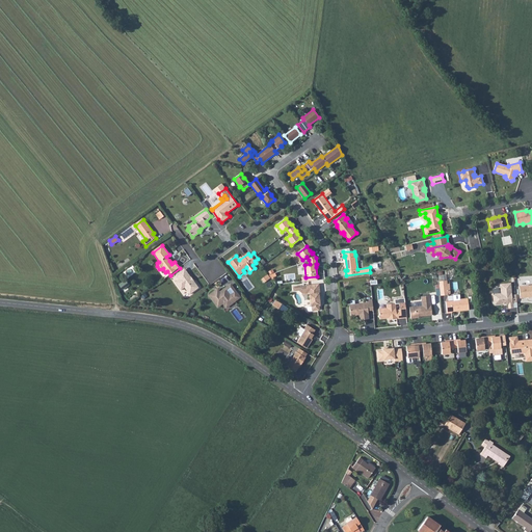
[(176,275),(179,280),(188,273),(185,269),(176,275)]
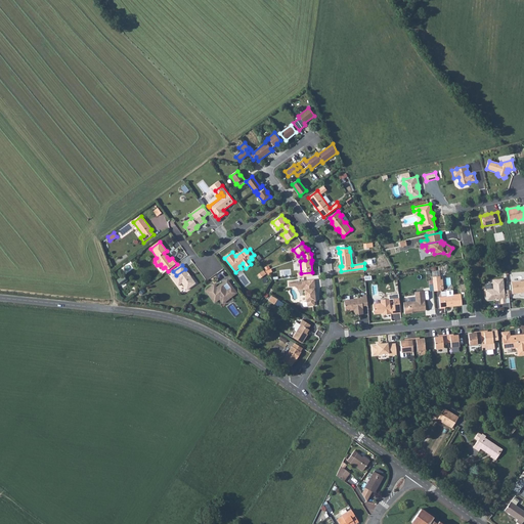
[(185,269),(176,275),(173,278),(179,287),(182,284),(187,291),(197,284),(191,277),(189,277),(188,275),(188,273),(185,269)]
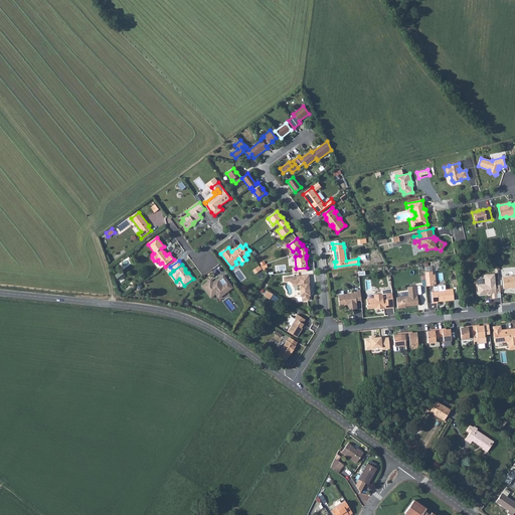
[(119,281),(126,276),(122,270),(115,275),(119,281)]
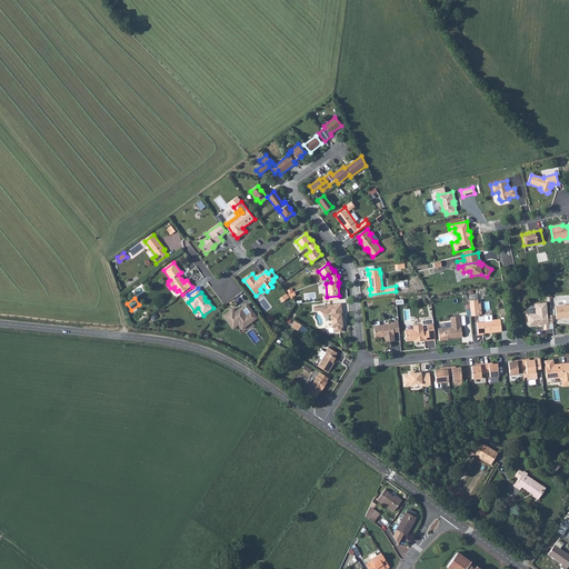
[(470,303),(471,316),(479,315),(479,310),(481,309),(481,302),(470,303)]
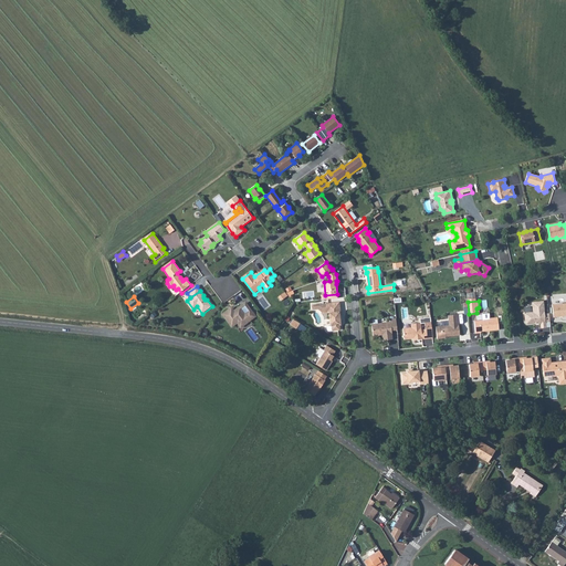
[(551,321),(549,313),(545,313),(544,301),(532,302),(533,312),(526,313),(525,314),(525,322),(527,323),(541,322),(541,323),(545,323),(545,322),(551,321)]
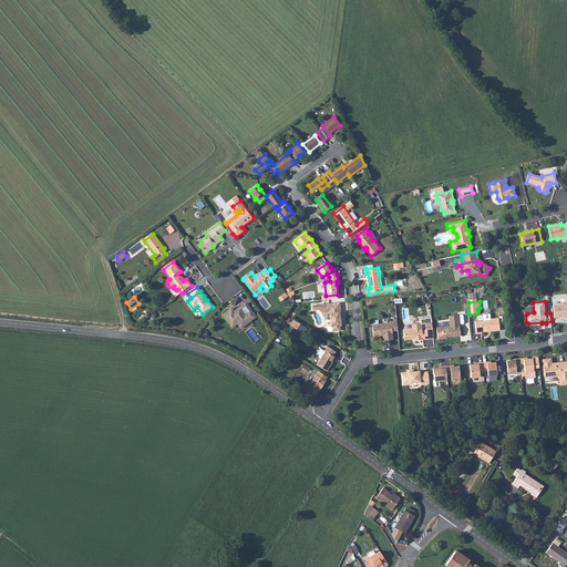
[(225,315),(233,326),(239,320),(243,325),(250,319),(251,320),(257,317),(247,302),(234,312),(232,313),(229,311),(225,315)]
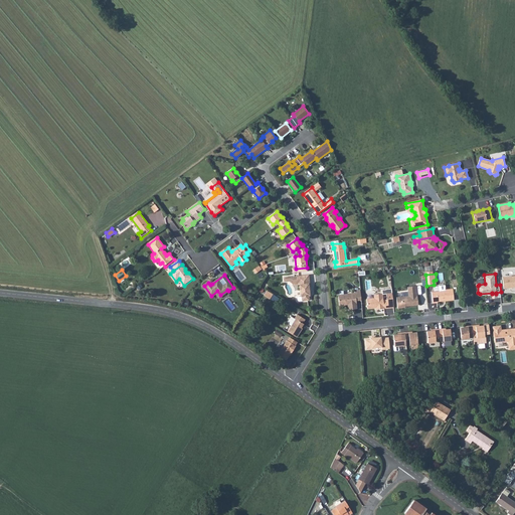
[(310,296),(311,296),(309,284),(310,284),(309,275),(285,278),(285,282),(290,281),(293,283),(299,283),(299,285),(300,285),(301,297),(298,297),(298,301),(299,301),(310,300),(310,296)]
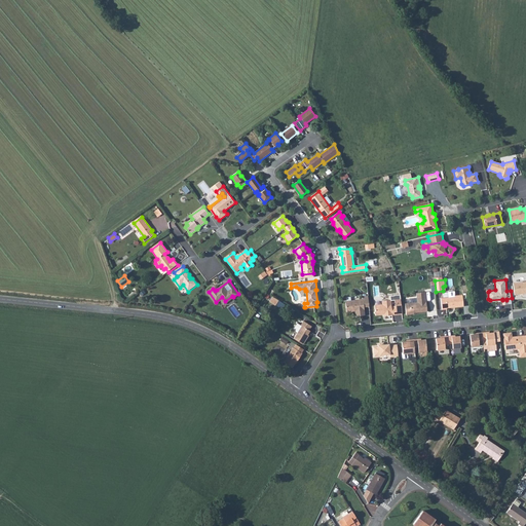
[(525,280),(514,283),(515,295),(525,293),(525,280)]
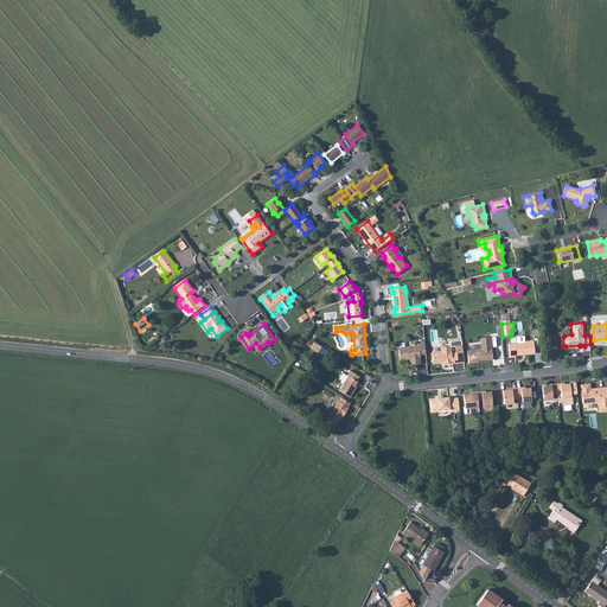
[(493,337),(480,338),(481,349),(467,351),(470,363),(478,362),(478,360),(496,358),(493,337)]
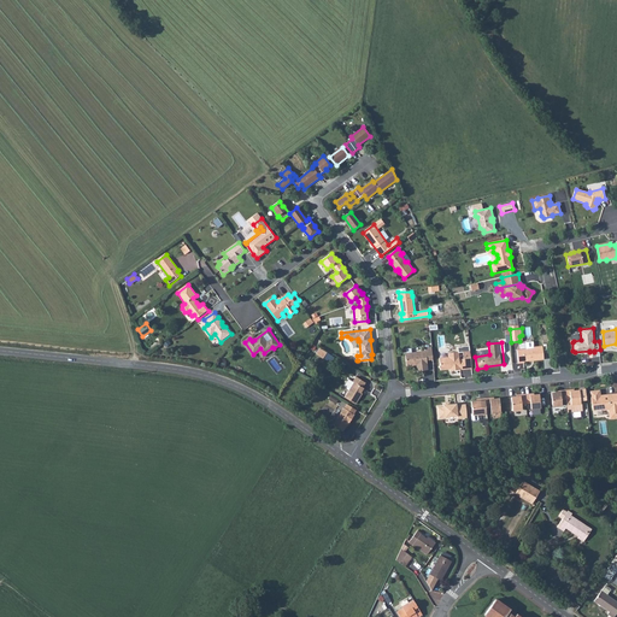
[(458,347),(458,352),(463,351),(464,358),(464,364),(471,364),(469,345),(458,347)]
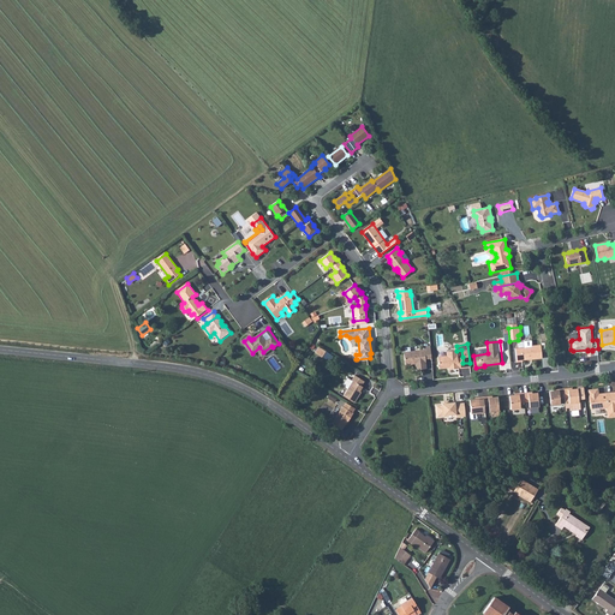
[(515,347),(517,360),(523,360),(523,359),(542,357),(541,344),(532,345),(532,346),(515,347)]
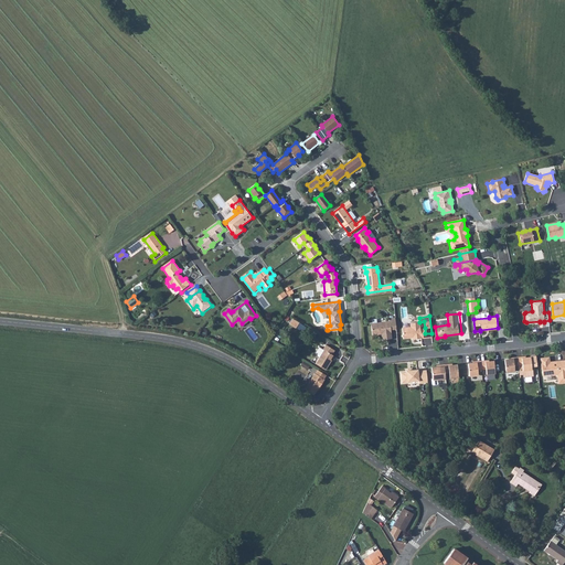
[(397,329),(396,318),(390,319),(390,321),(372,323),(373,334),(382,334),(382,339),(392,339),(391,330),(397,329)]
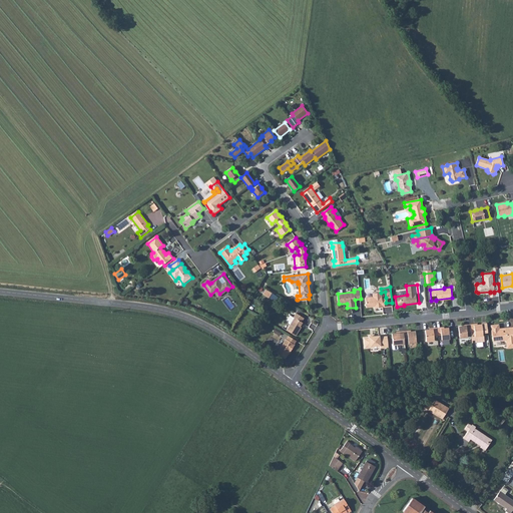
[(381,293),(373,294),(373,297),(365,298),(366,307),(374,306),(375,308),(387,307),(386,303),(386,298),(382,299),(381,293)]
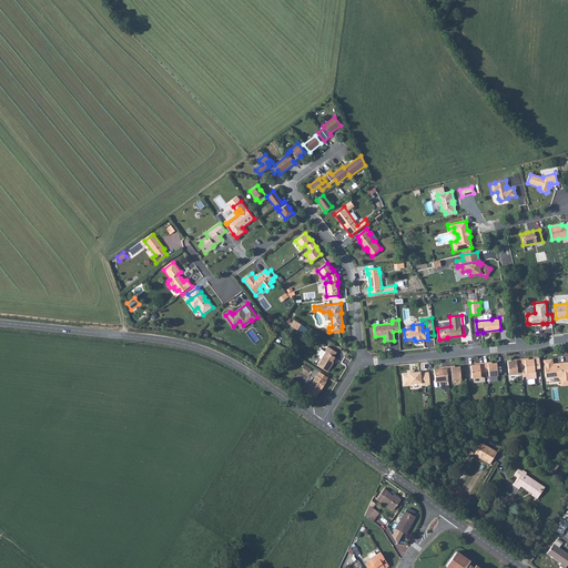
[(332,363),(333,361),(335,357),(334,356),(337,352),(328,346),(325,352),(326,352),(317,365),(327,372),(333,363),(332,363)]
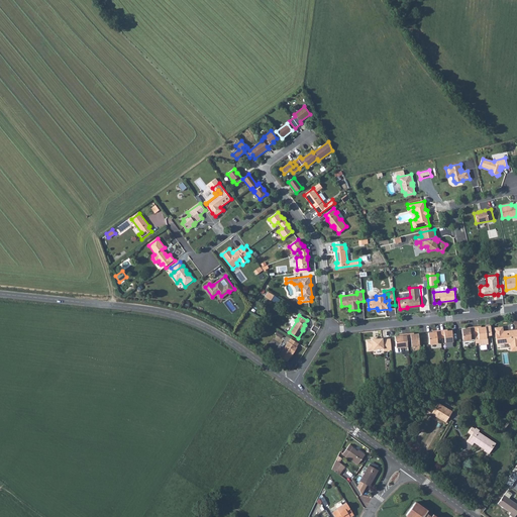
[(482,327),(482,326),(474,326),(475,334),(476,342),(480,342),(480,344),(488,343),(487,335),(492,334),(491,325),(486,325),(486,326),(482,327)]
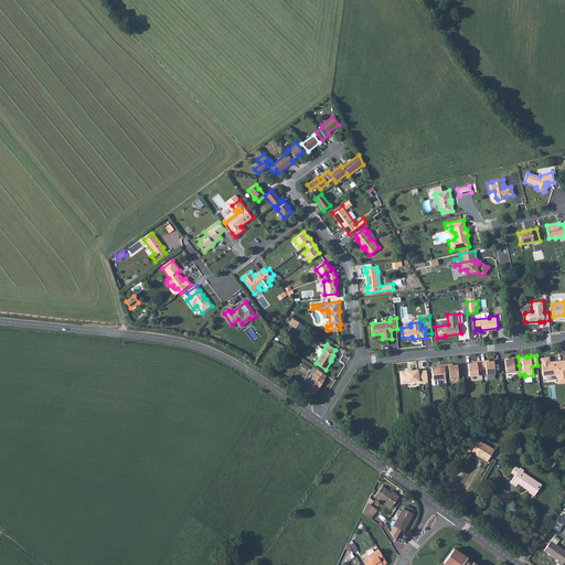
[(505,360),(508,372),(515,371),(515,365),(519,365),(518,356),(511,358),(511,359),(505,360)]
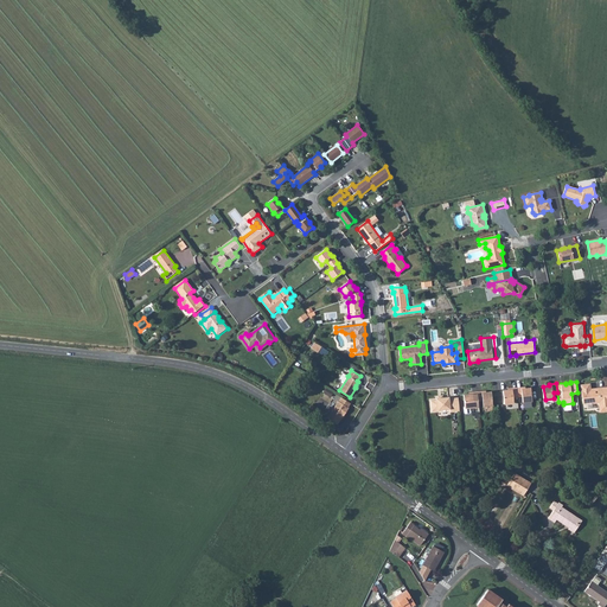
[(606,410),(606,385),(594,387),(594,389),(592,389),(583,390),(585,402),(593,402),(594,402),(599,402),(600,411),(606,410)]
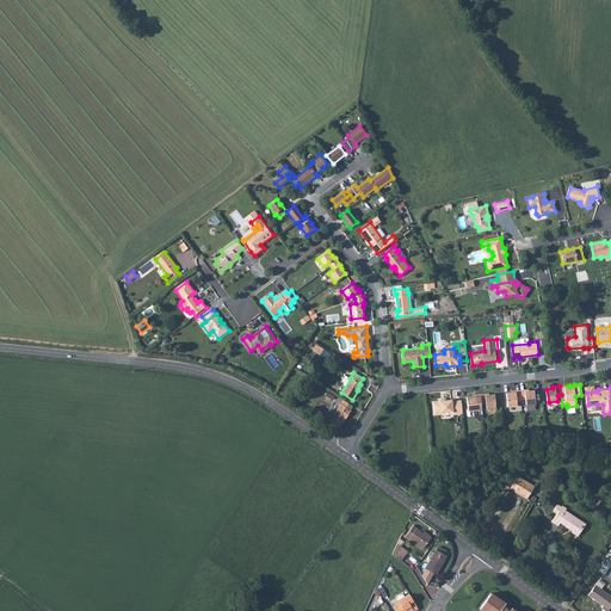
[(507,393),(508,397),(510,407),(518,405),(518,400),(526,399),(528,405),(537,403),(536,395),(536,390),(530,390),(530,389),(513,392),(513,393),(507,393)]
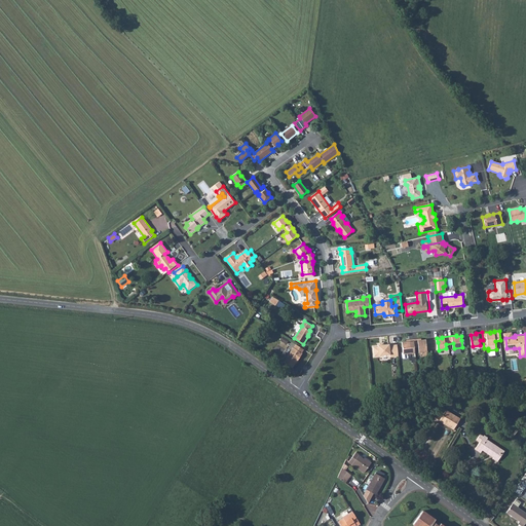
[(403,342),(403,345),(404,353),(412,352),(411,347),(419,347),(419,352),(427,351),(426,343),(426,340),(422,340),(421,339),(407,341),(407,342),(403,342)]
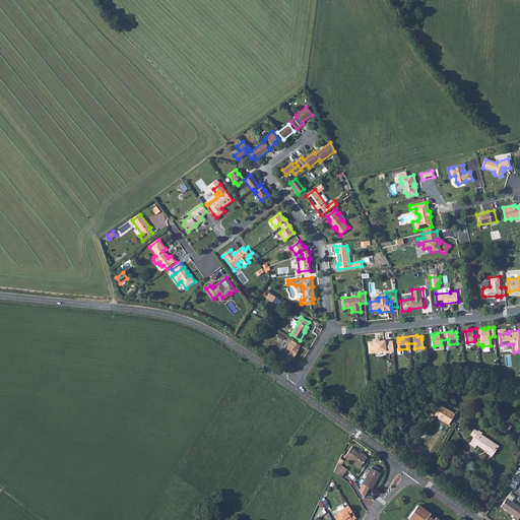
[(386,352),(394,351),(393,341),(393,340),(386,340),(386,339),(375,340),(376,341),(370,342),(371,351),(386,350),(386,352)]
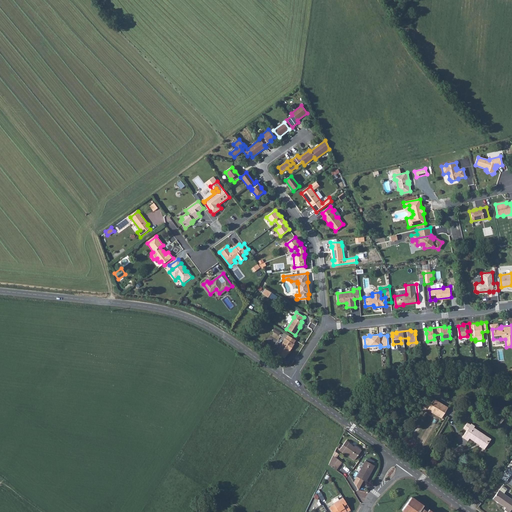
[(290,352),(296,340),(288,335),(286,339),(285,339),(277,353),(285,359),(289,352),(290,352)]
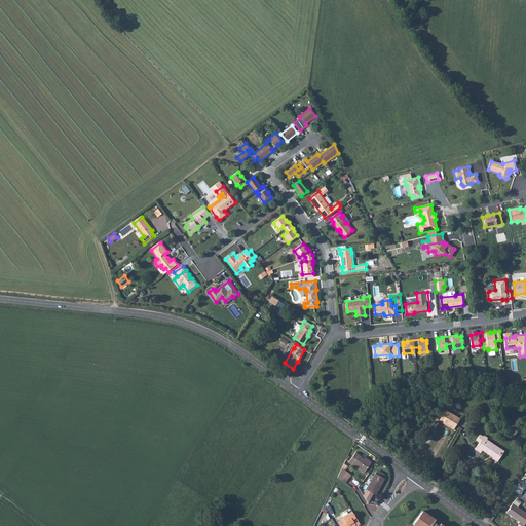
[(435,419),(439,421),(445,410),(441,408),(435,419)]
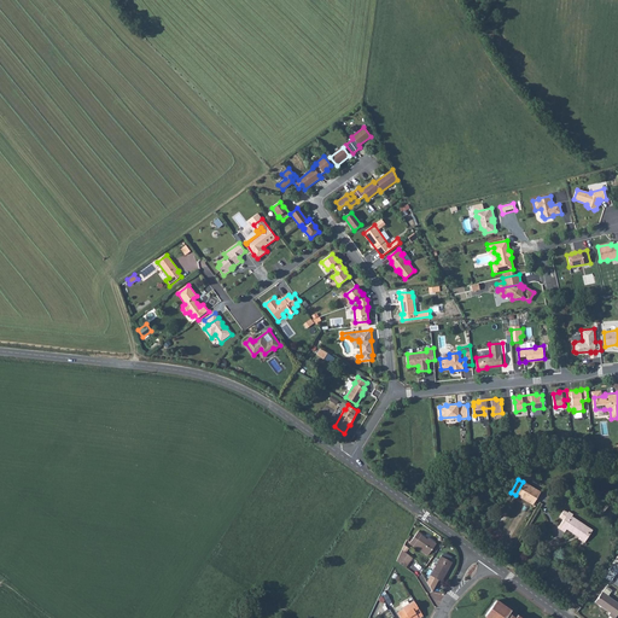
[(523,482),(516,495),(531,505),(540,493),(523,482)]
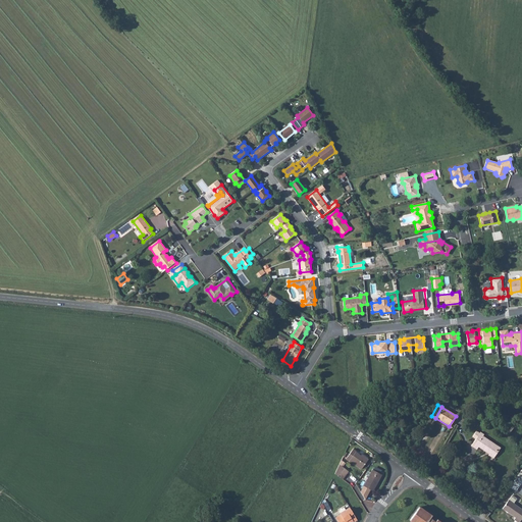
[(478,447),(482,450),(483,449),(490,453),(489,454),(488,455),(493,458),(498,451),(496,449),(498,446),(483,435),(484,434),(480,431),(480,432),(476,430),(472,436),(476,438),(471,447),(476,450),(478,447)]
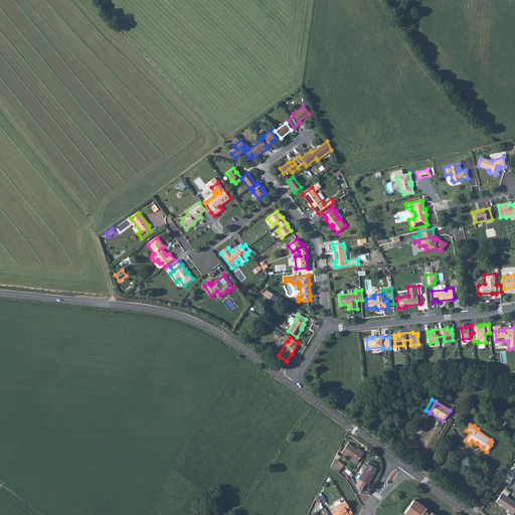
[(356,463),(364,453),(357,448),(356,449),(351,446),(351,445),(348,443),(341,452),(356,463)]
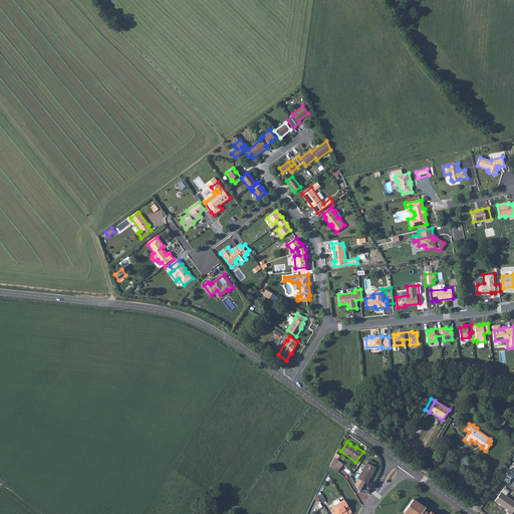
[(332,461),(329,467),(337,472),(342,464),(336,459),(334,463),(332,461)]
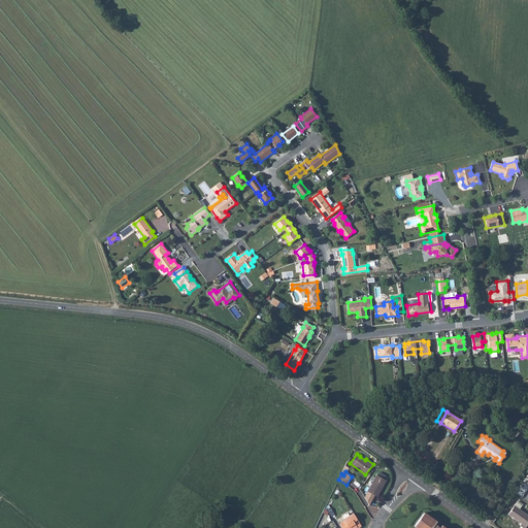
[(377,497),(388,482),(378,475),(364,497),(369,505),(374,495),(377,497)]
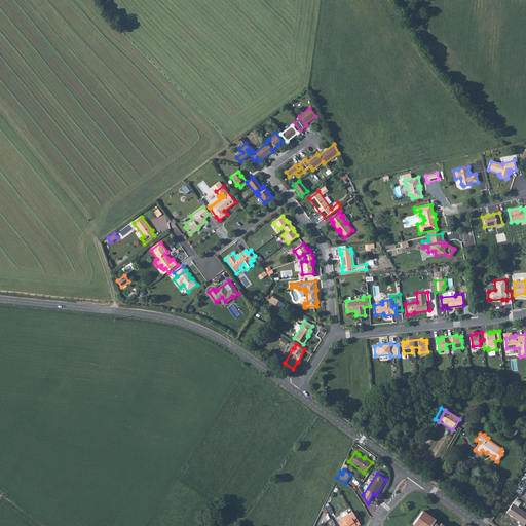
[(518,479),(512,489),(517,493),(524,482),(518,479)]
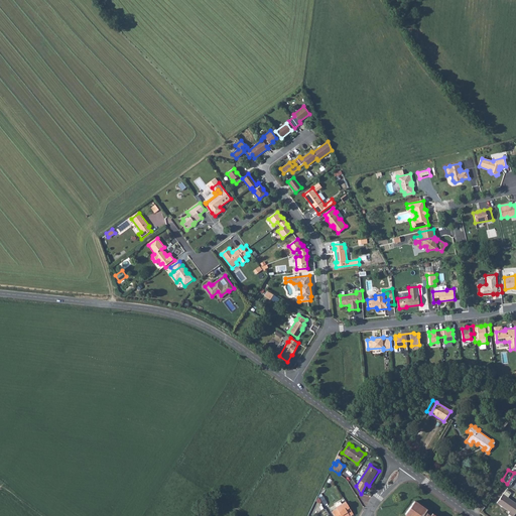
[(511,515),(512,515),(515,511),(515,503),(501,493),(496,502),(509,511),(508,513),(511,515)]
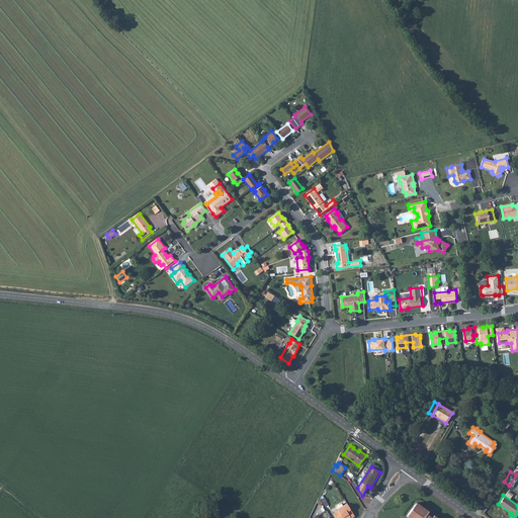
[(427,514),(429,512),(422,507),(416,503),(407,516),(409,517),(437,517),(434,515),(432,517),(427,514)]
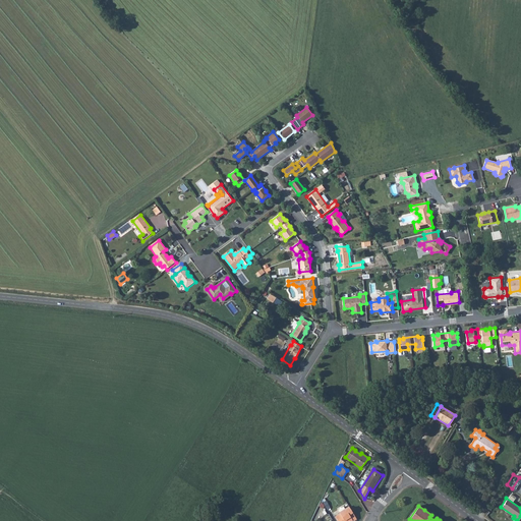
[(352,520),(356,519),(349,507),(339,512),(339,513),(335,516),(337,520),(350,520),(352,520)]
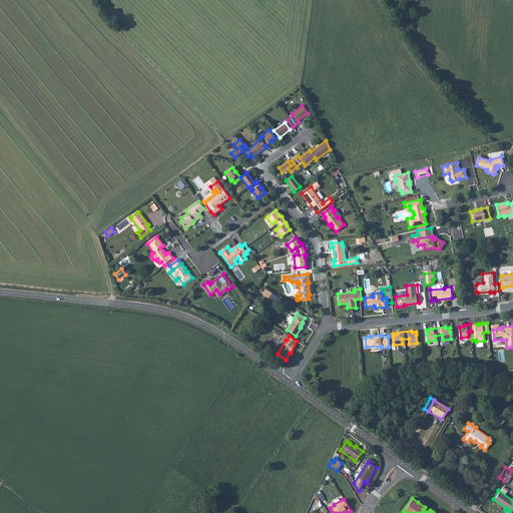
All buildings are outlined.
